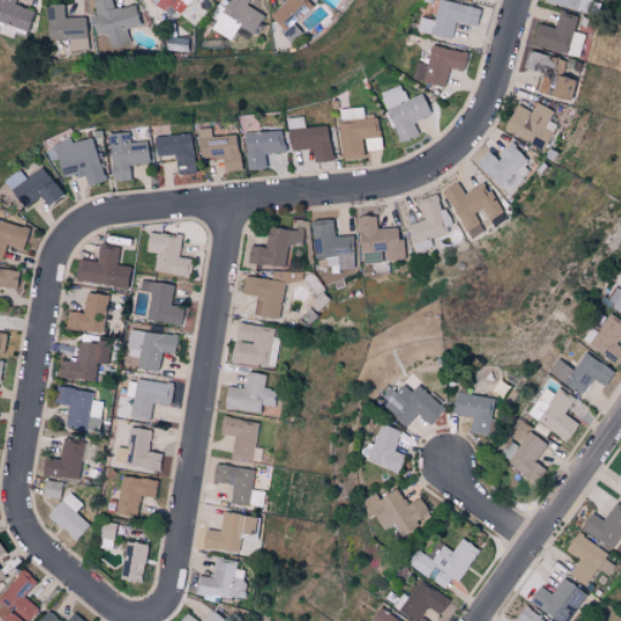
[(1,0),(0,4),(0,21),(30,32),(38,12),(20,5),(21,0),(1,0)]
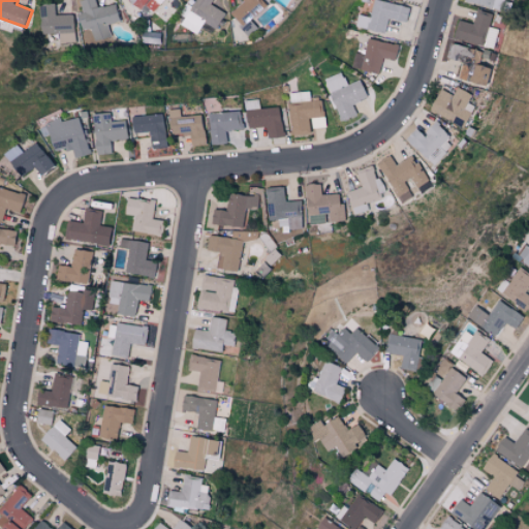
[(84,0),(83,0),(86,12),(81,13),(85,29),(92,28),(95,41),(112,37),(109,24),(123,21),(119,3),(100,8),(98,0),(84,0)]
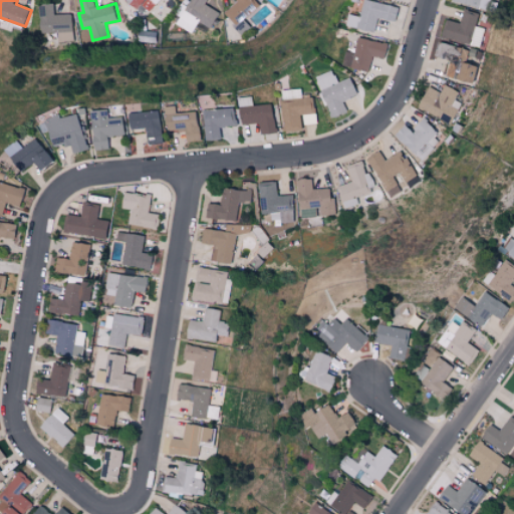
[(126,0),(144,16),(160,0),(126,0)]
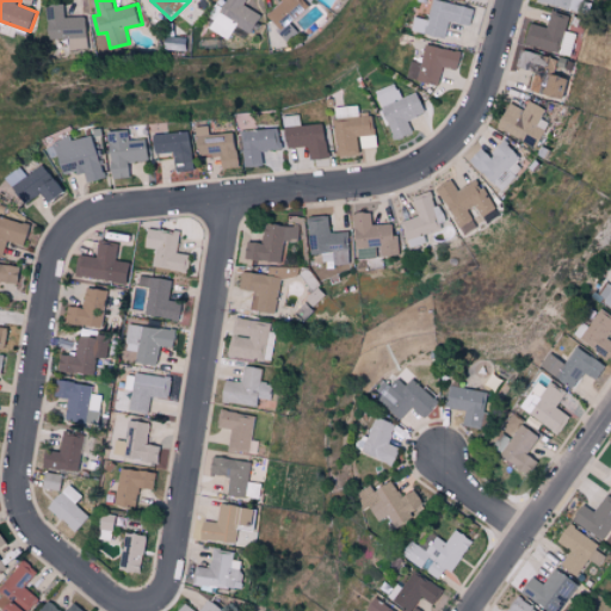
[(240,26),(253,35),(264,16),(247,6),(250,0),(229,0),(213,29),(232,39),(240,26)]
